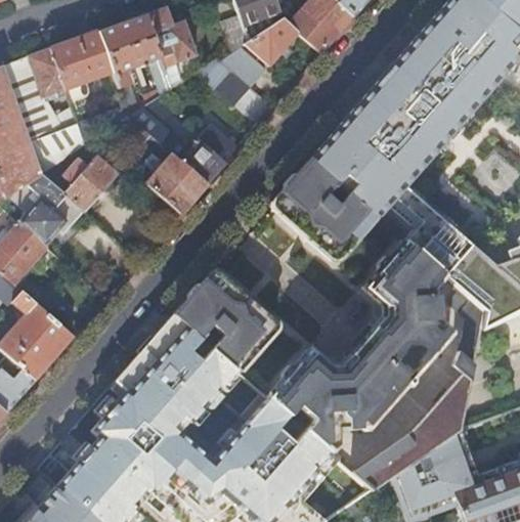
[(235,0),(242,15),(252,40),(286,16),(278,0),(235,0)]
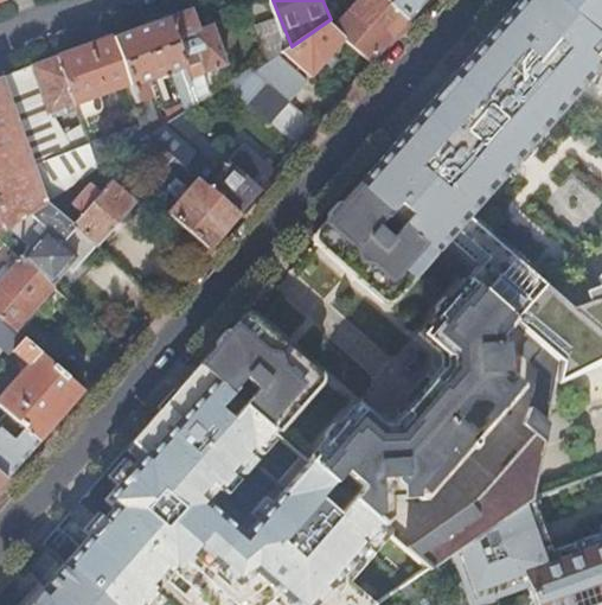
[(356,0),(335,24),(348,36),(373,57),(410,16),(392,0),(356,0)]
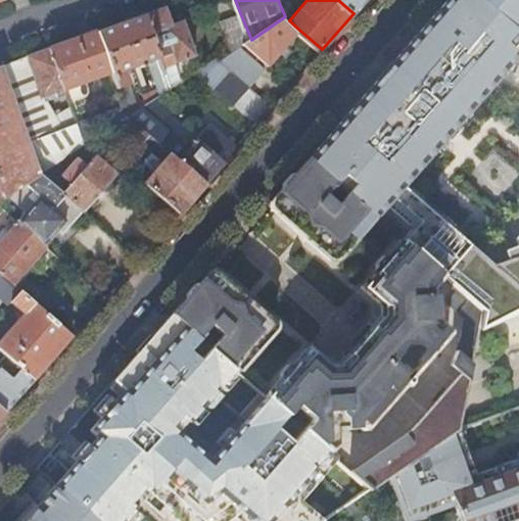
[(343,119),(311,155),(338,181),(349,191),(376,215),(387,200),(415,225),(403,239),(442,276),(443,276),(468,244),(403,184),(436,144),(458,121),(517,52),(510,45),(518,35),(518,31),(514,28),(518,22),(518,0),(445,0),(408,45),(397,56),(392,62),(388,66),(375,82),(364,95),(352,107),(343,119)]
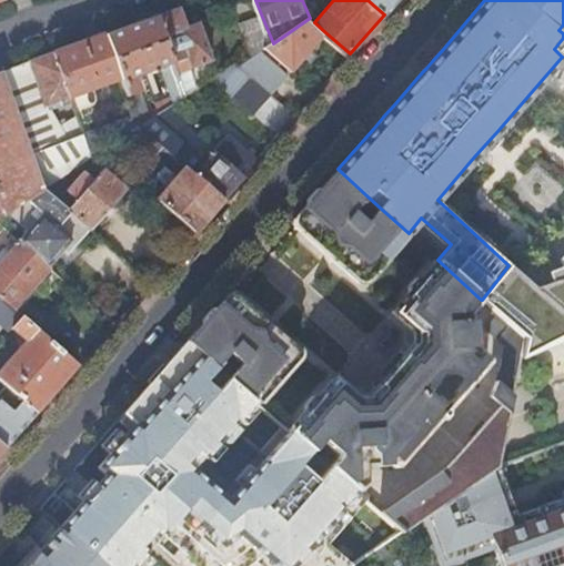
[(368,0),(384,14),(395,0),(368,0)]
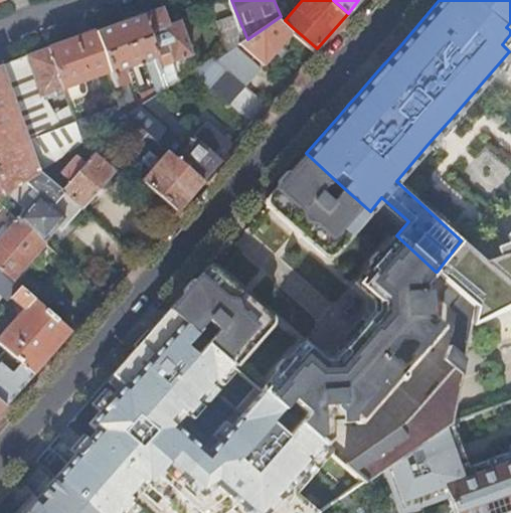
[(164,4),(145,11),(160,53),(163,62),(174,58),(194,52),(182,17),(171,21),(164,4)]
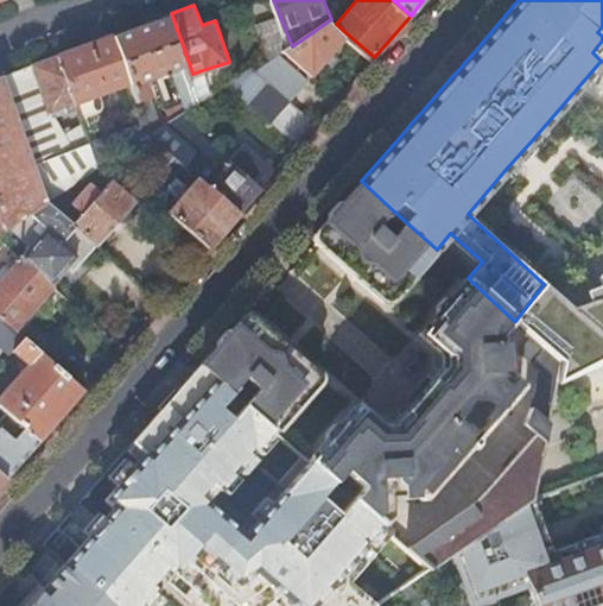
[(189,63),(171,13),(116,32),(133,80),(140,100),(153,94),(147,79),(164,73),(167,81),(175,79),(172,70),(176,68),(185,94),(197,87),(192,74),(189,63)]
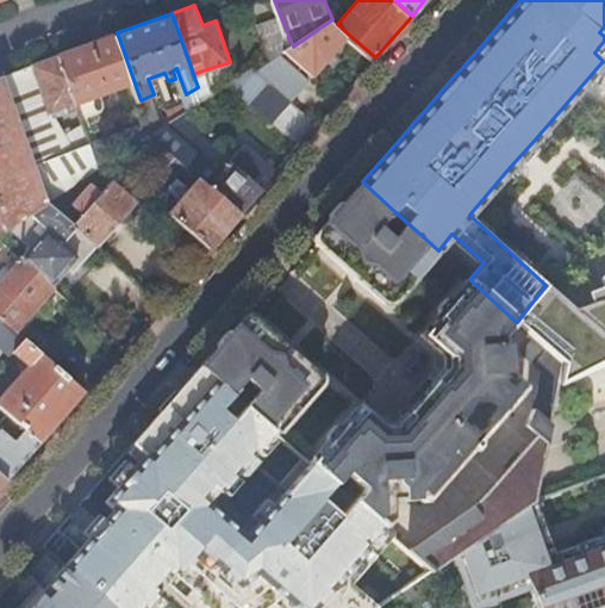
[(293,47),(281,18),(263,25),(275,57),(282,54),(287,50),(293,47)]
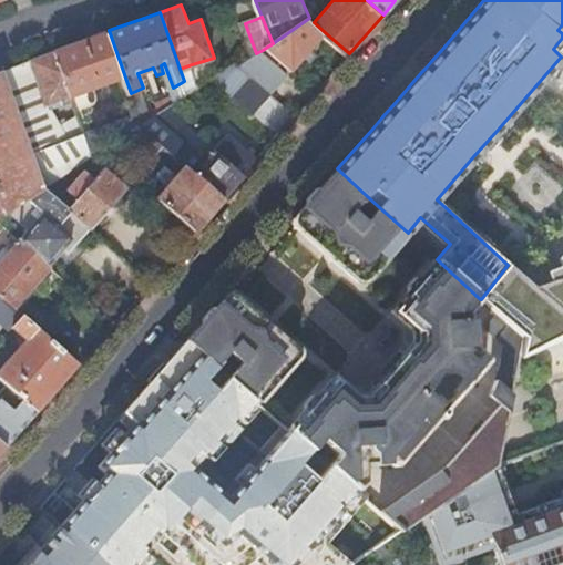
[(314,22),(309,18),(273,43),(267,47),(294,70),(326,33),(314,22)]
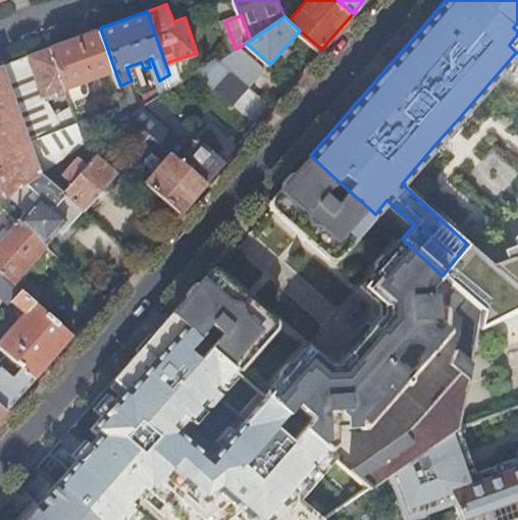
[(114,68),(100,28),(52,45),(66,86),(114,68)]
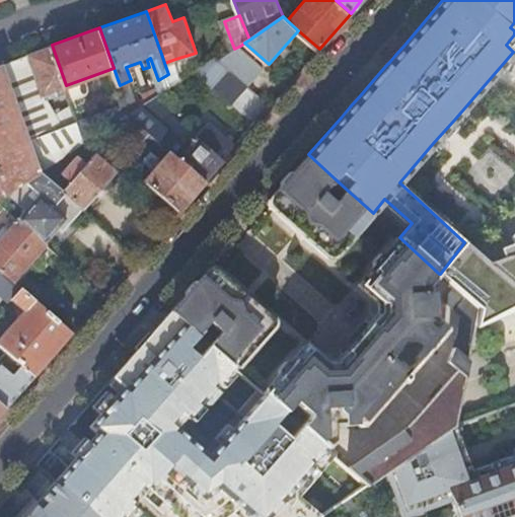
[(52,45),(29,53),(44,93),(47,92),(66,85),(52,45)]
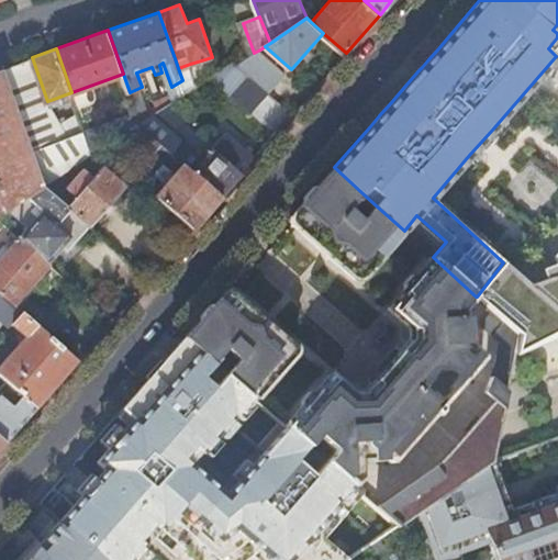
[(260,49),(254,53),(240,64),(253,75),(265,86),(271,91),(288,74),(260,49)]
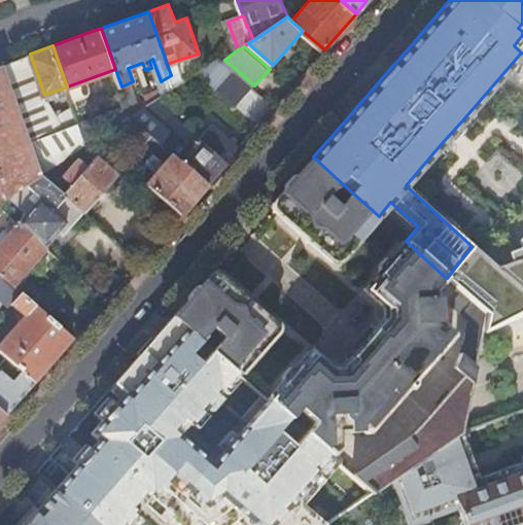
[(30,54),(4,63),(32,141),(70,127),(57,108),(47,94),(44,95),(30,54)]
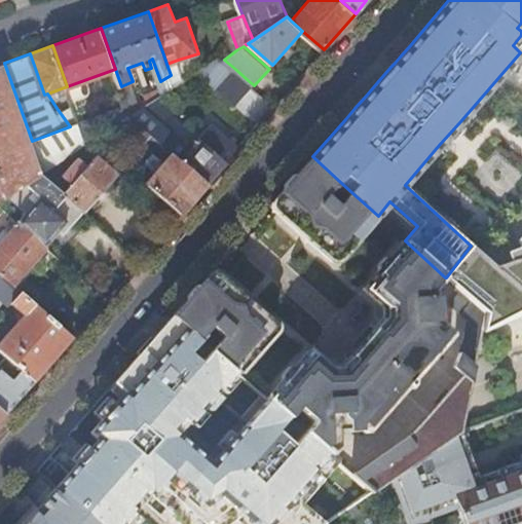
[(178,60),(166,64),(171,75),(174,85),(184,78),(178,60)]
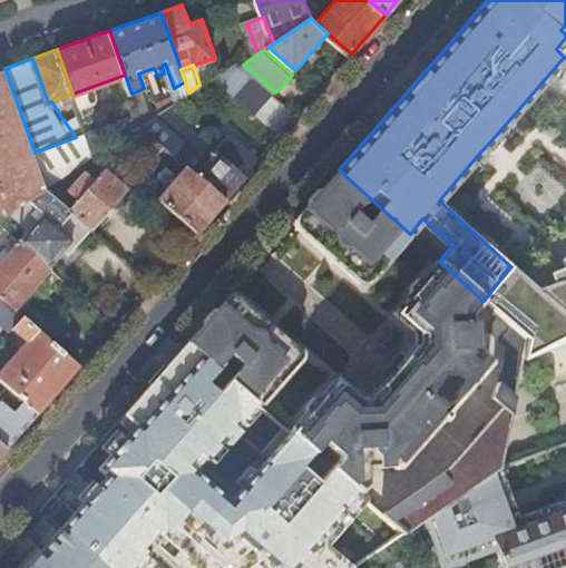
[(5,68),(0,69),(0,217),(1,217),(30,197),(47,186),(35,153),(5,68)]
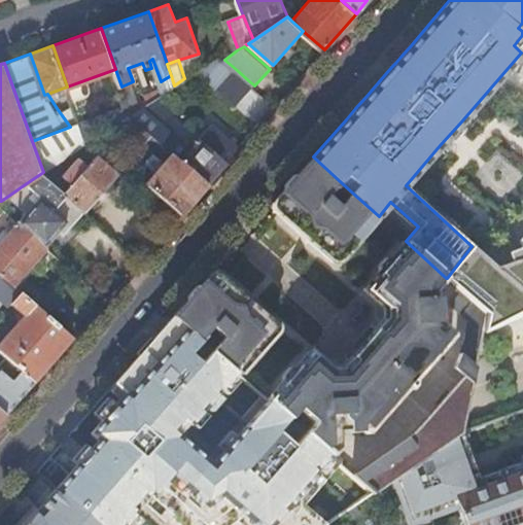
[(248,80),(237,70),(229,79),(240,90),(248,80)]
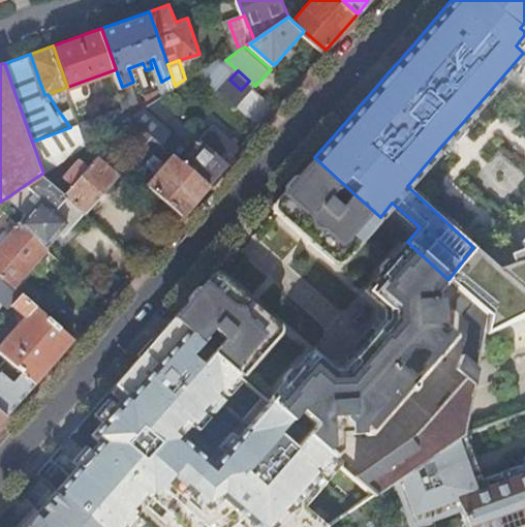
[(164,92),(175,86),(172,75),(161,82),(127,101),(128,105),(131,114),(150,101),(164,92)]
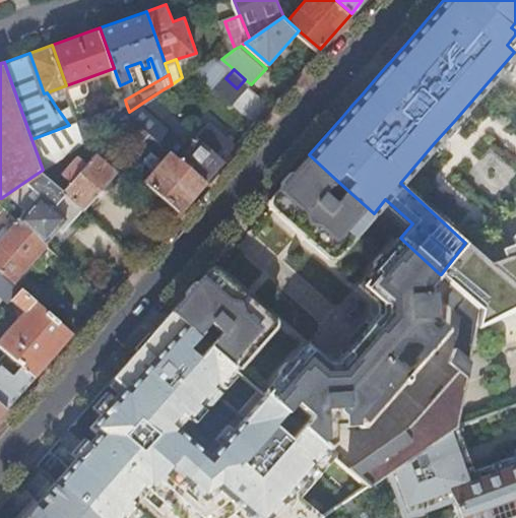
[(175,103),(162,90),(147,100),(164,115),(175,103)]
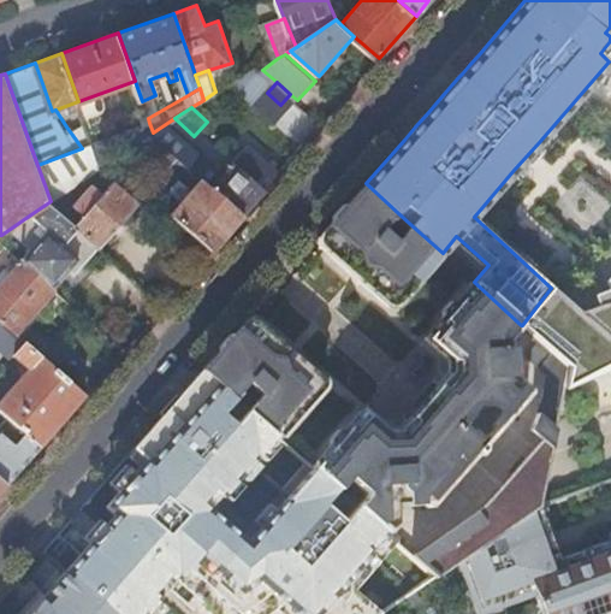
[(244,213),(271,183),(261,175),(241,157),(238,154),(237,157),(235,155),(233,157),(235,158),(229,166),(194,136),(175,118),(153,133),(179,157),(203,177),(244,213)]
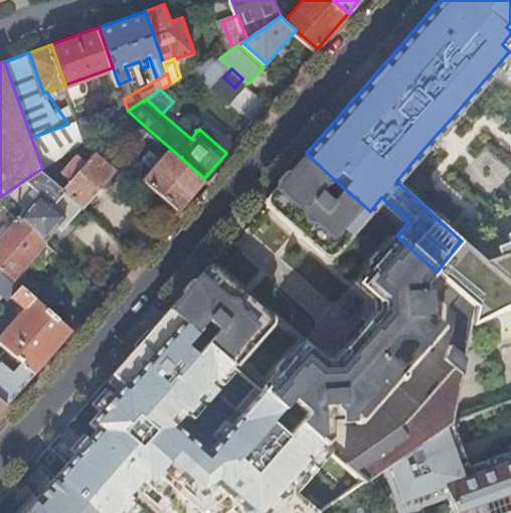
[(78,120),(72,103),(63,106),(62,103),(55,106),(68,124),(78,120)]
